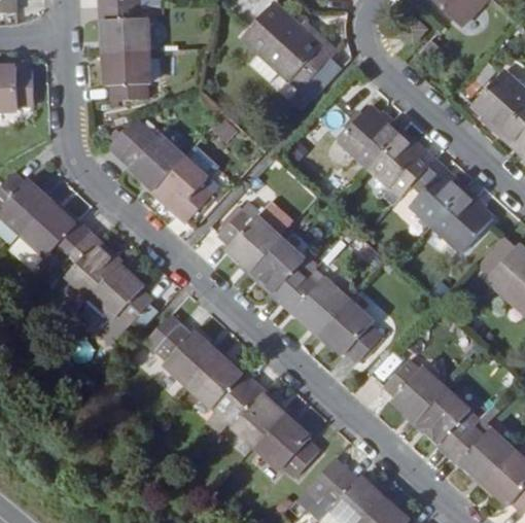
[(0,11),(14,11),(13,0),(0,0),(0,11)]
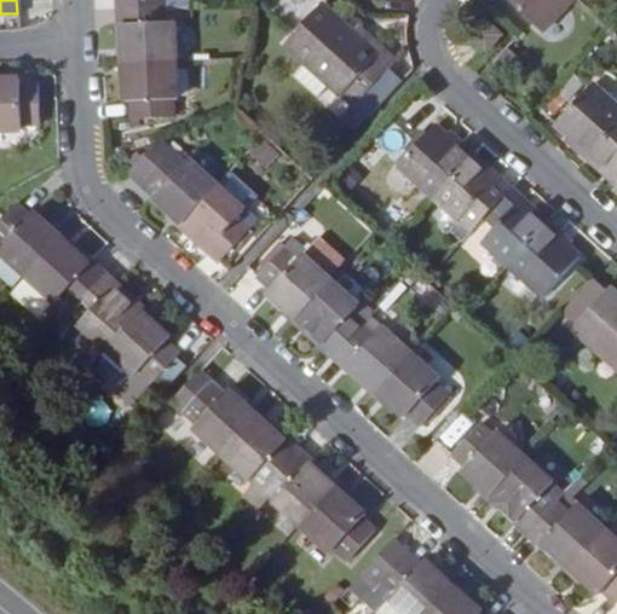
[(395,87),(380,73),(396,57),(381,45),(375,48),(321,0),(283,41),(306,62),(294,74),(316,94),(328,81),(353,103),(356,100),(370,113),(395,87)]
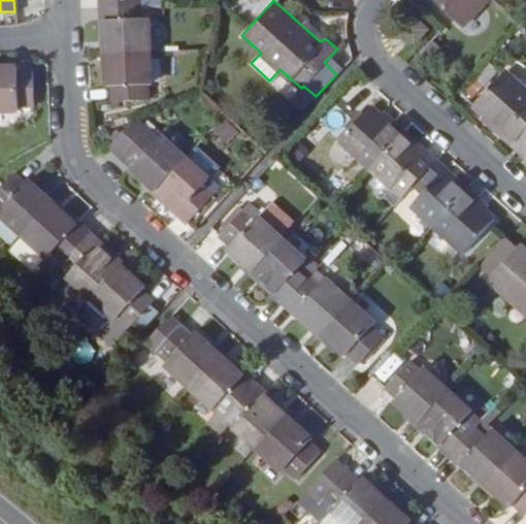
[(434,0),(461,25),(484,0),(434,0)]
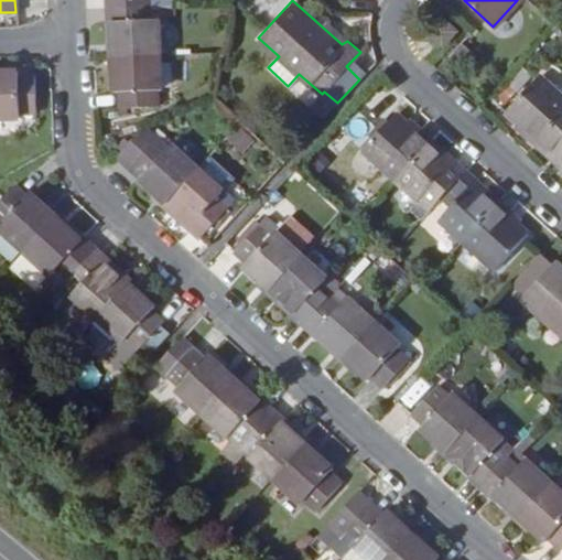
[(114,54),(159,52),(157,1),(149,1),(106,3),(107,19),(112,19),(114,54)]
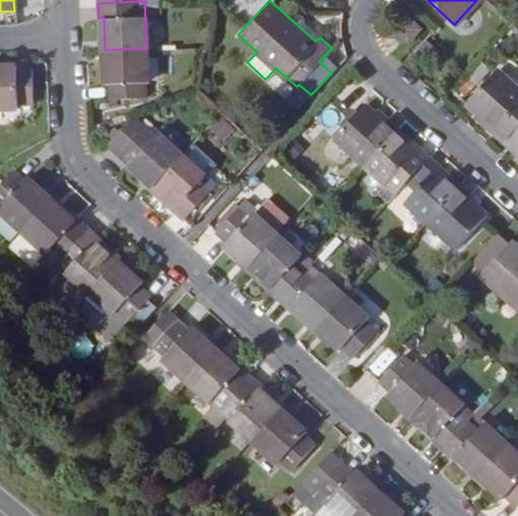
[(422,27),(404,12),(392,26),(408,42),(422,27)]
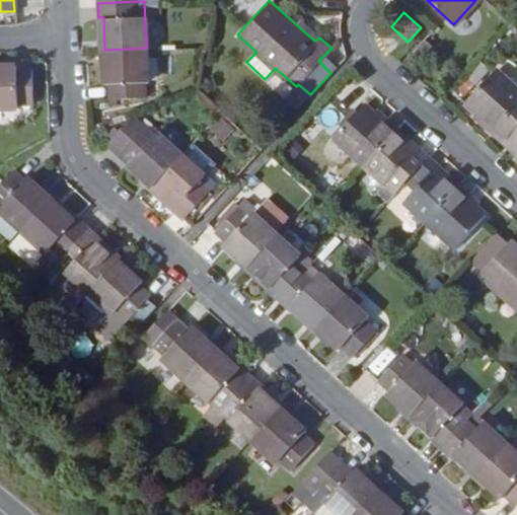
[(111,97),(144,96),(143,81),(148,81),(146,48),(104,50),(106,83),(109,83),(111,97)]
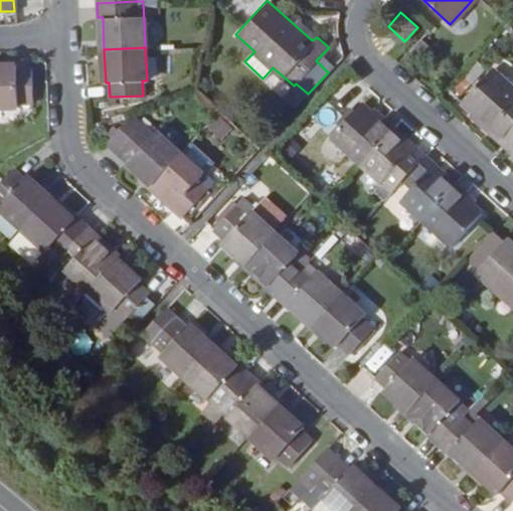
[(341,58),(329,47),(316,60),(328,72),(341,58)]
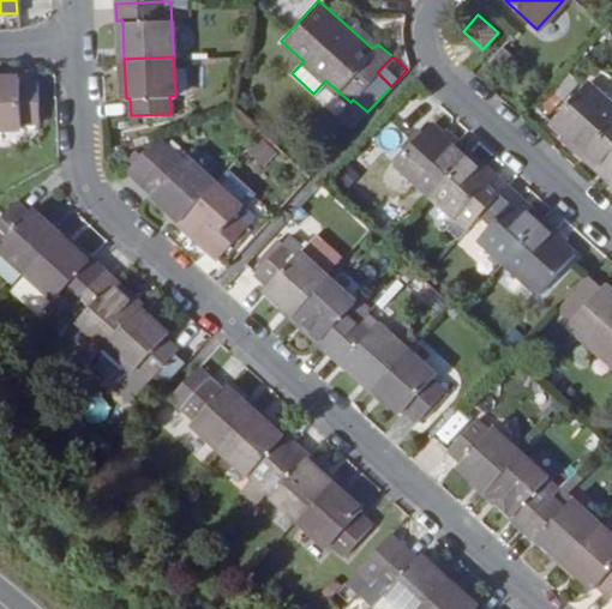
[(19,79),(18,76),(0,76),(0,126),(22,126),(22,122),(39,120),(37,78),(19,79)]
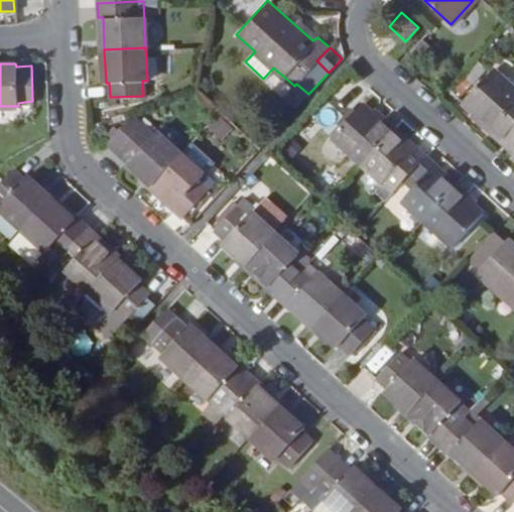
[(479,124),(488,132),(492,128),(513,103),(513,86),(493,67),(462,101),(483,119),(479,124)]
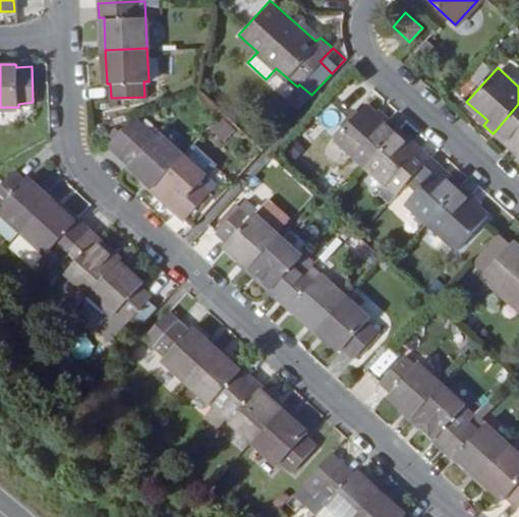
[(311,95),(299,84),(297,87),(288,96),(300,107),(311,95)]
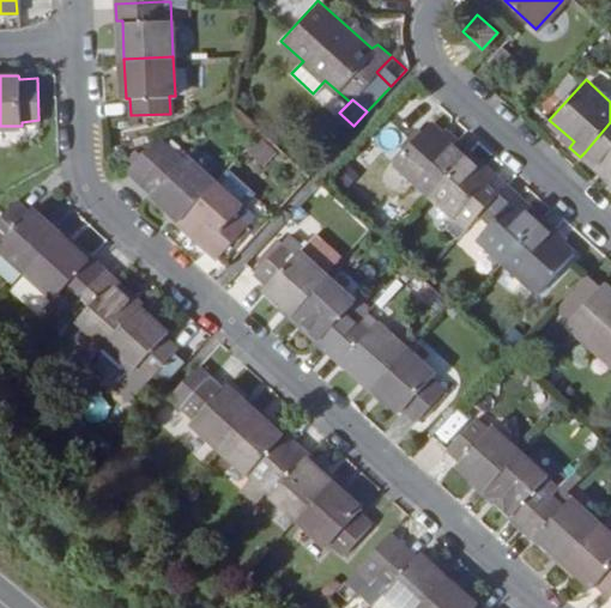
[(459,139),(455,143),(430,120),(393,160),(429,193),(466,153),(470,149),(459,139)]
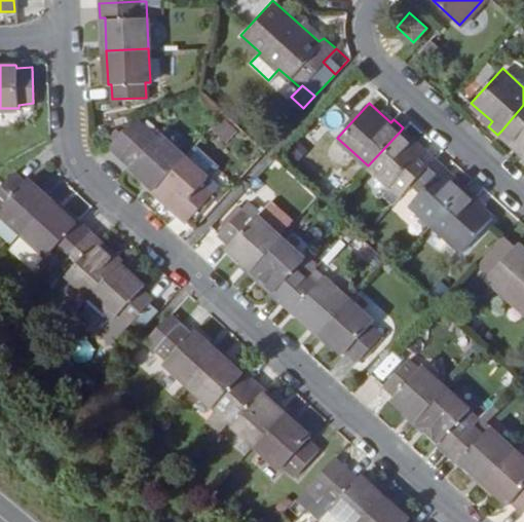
[(523,105),(501,131),(523,150),(520,153),(523,157),(523,105)]
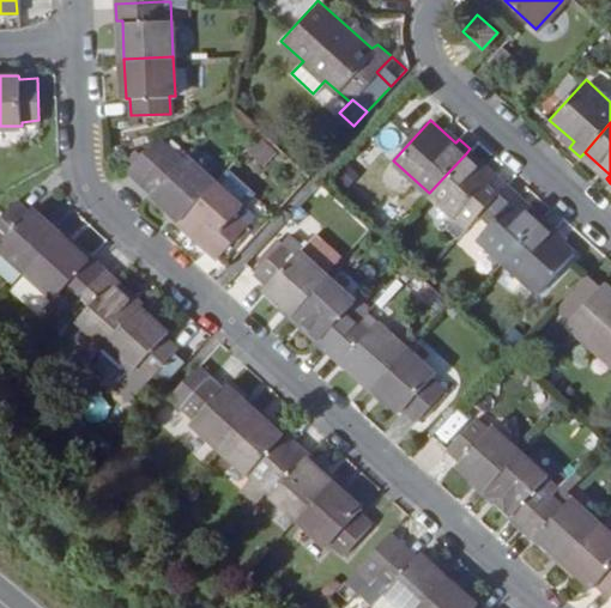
[(179,220),(181,218),(216,178),(187,153),(182,157),(159,135),(153,141),(151,139),(126,168),(151,192),(150,193),(179,220)]
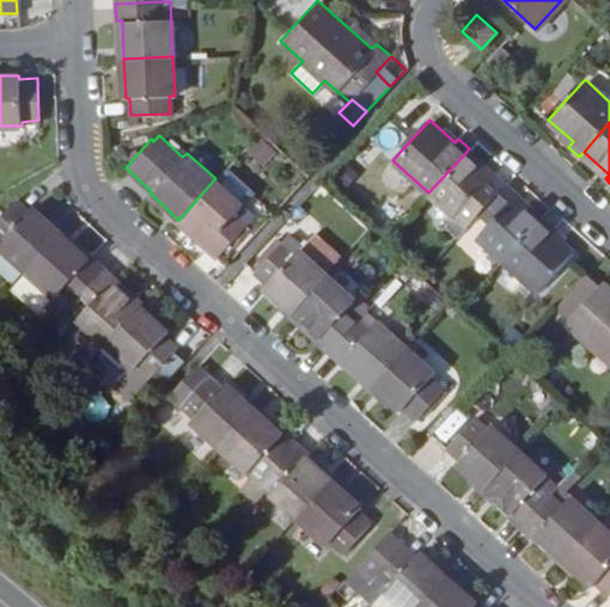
[(272,146),(261,136),(252,146),(263,155),(272,146)]
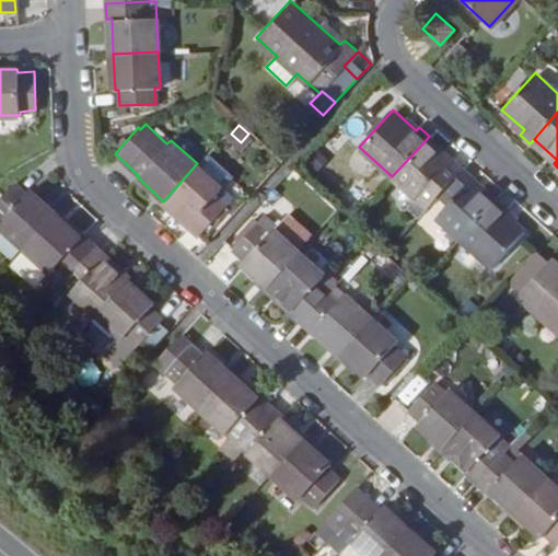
[(405,206),(417,218),(437,196),(463,166),(451,155),(448,160),(426,140),(392,176),(414,197),(405,206)]
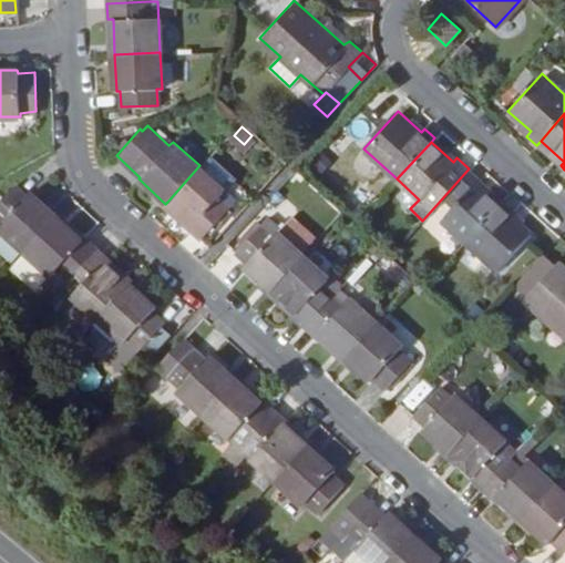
[(223,191),(224,188),(199,165),(167,202),(191,223),(189,225),(201,236),(235,201),(223,191)]
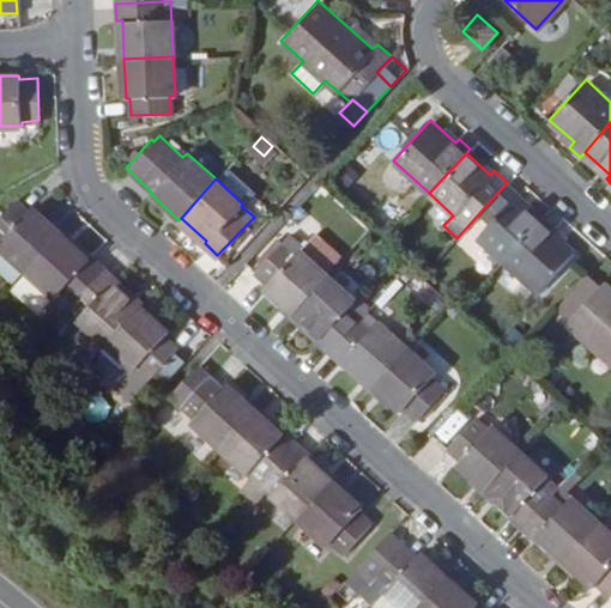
[(539,219),(513,196),(518,192),(507,182),(478,214),(489,224),(476,237),(502,261),(539,219)]
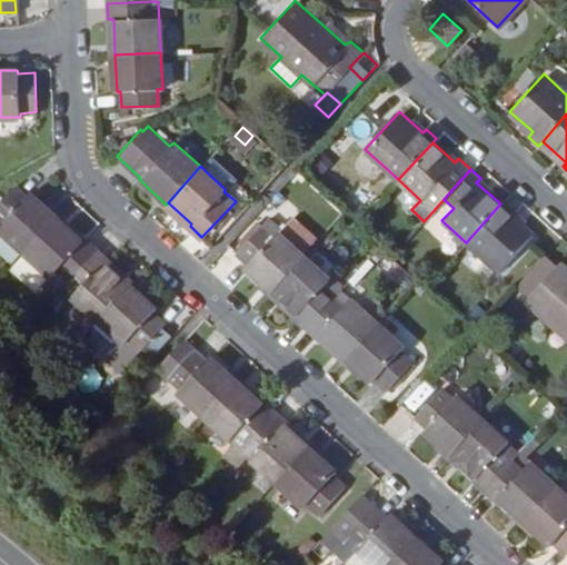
[(30,192),(27,195),(15,185),(0,200),(0,225),(0,229),(21,249),(53,215),(30,192)]
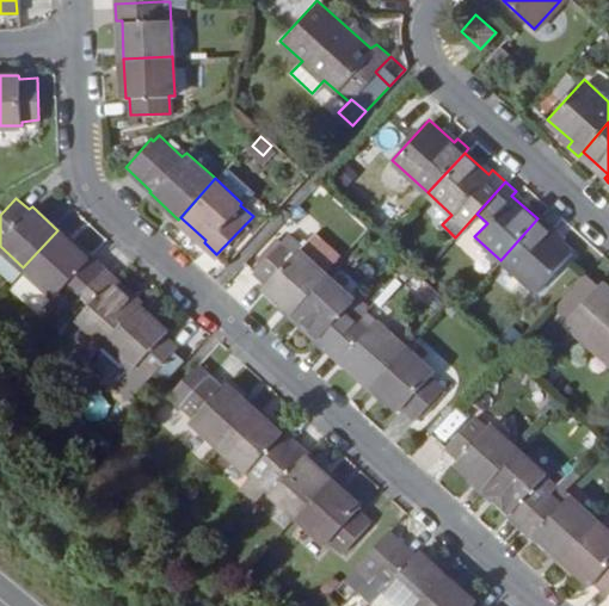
[(572,252),(548,229),(553,224),(541,214),(537,218),(500,260),(535,291),(572,252)]
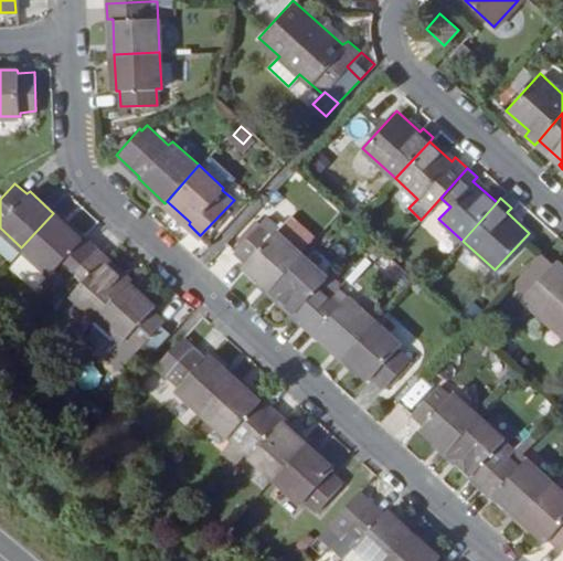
[(94,244),(84,235),(81,239),(53,213),(21,247),(10,261),(33,283),(40,283),(49,273),(53,276),(49,281),(55,287),(64,277),(94,244)]
